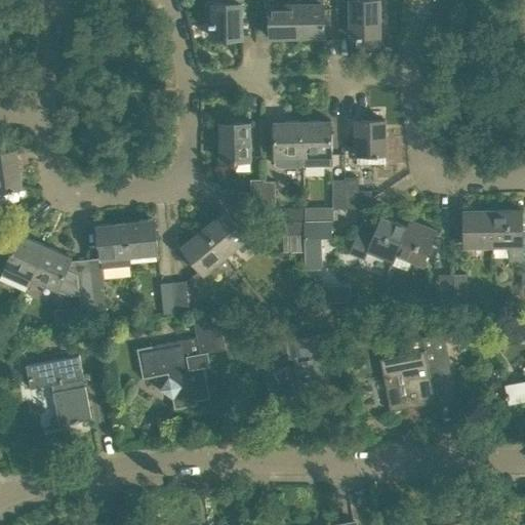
[(228,0),(229,2),(212,3),(213,38),(242,37),(241,2),(243,2),(243,0),(228,0)]
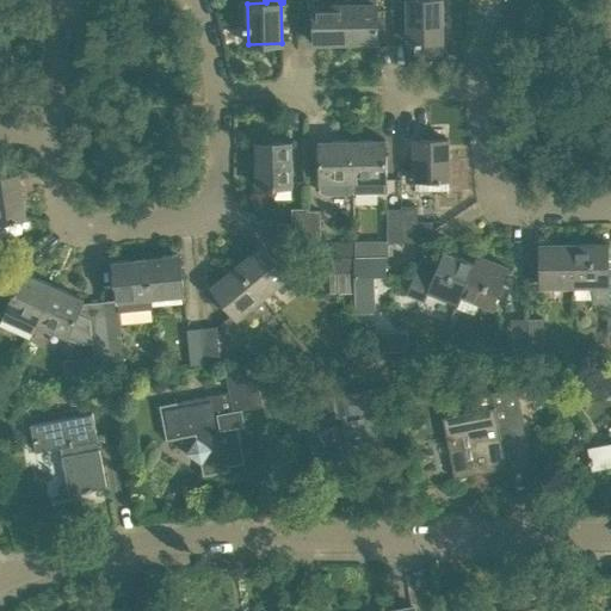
[(346,42),(345,4),(331,4),(331,0),(313,0),(314,43),(346,42)]
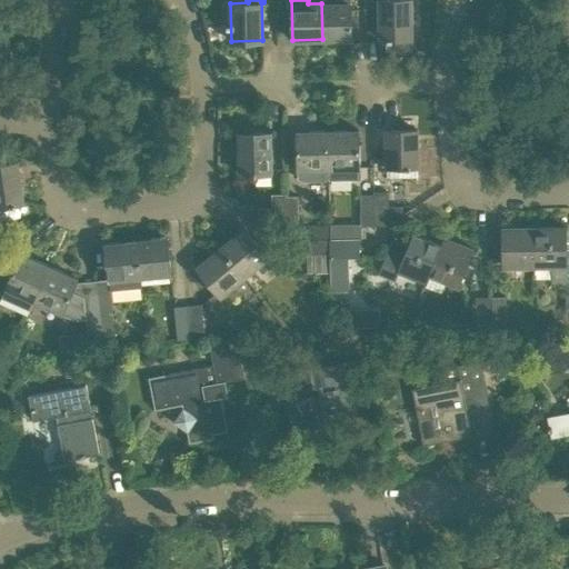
[(333,0),(335,2),(321,3),(322,39),(351,38),(350,0),(333,0)]
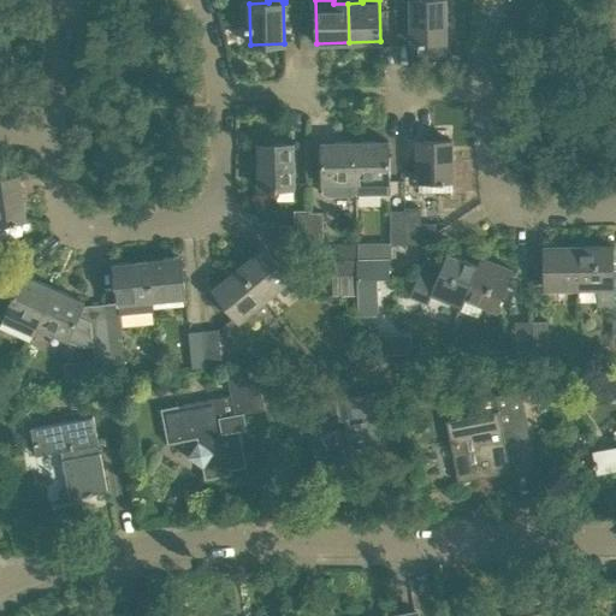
[(446,40),(445,0),(410,0),(412,41),(420,41),(420,53),(446,53),(446,40)]
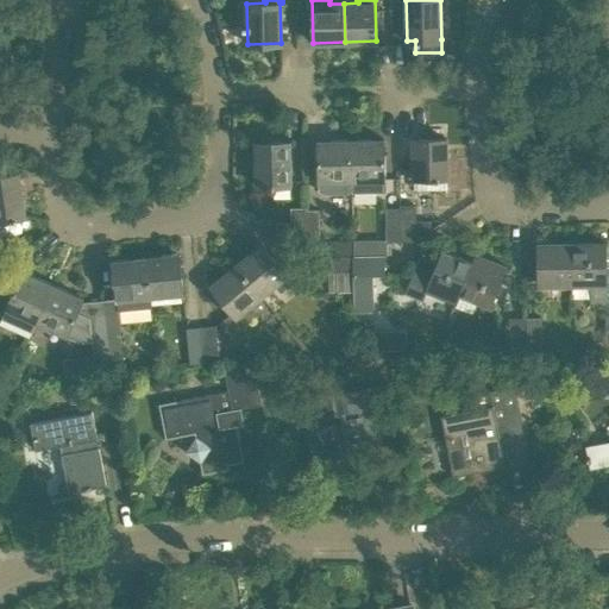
[(384,139),(352,140),(352,180),(384,179),(384,139)]
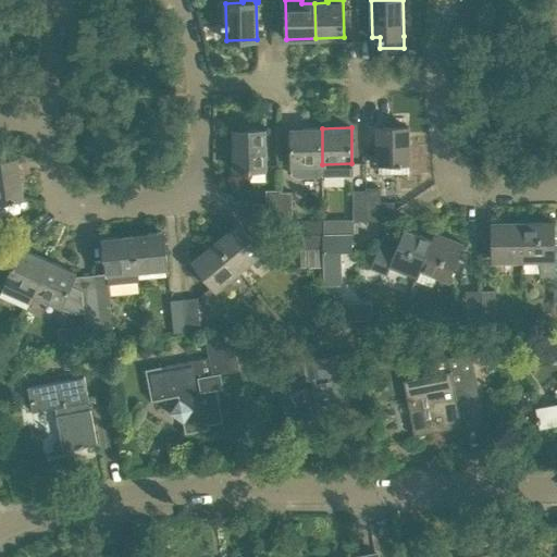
[(410,173),(410,162),(409,127),(378,127),(379,174),(410,173)]
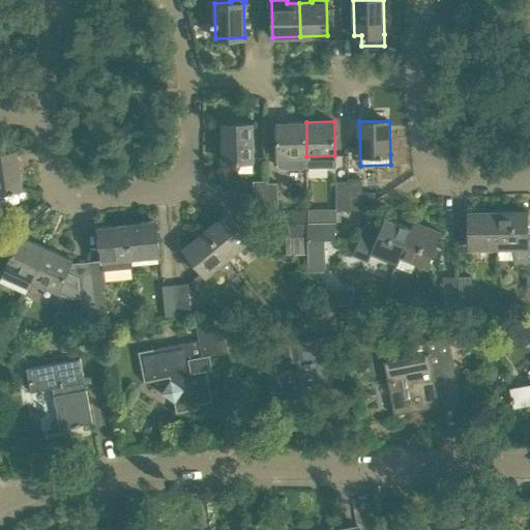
[(306,156),(306,122),(277,122),(278,156),(306,156)]
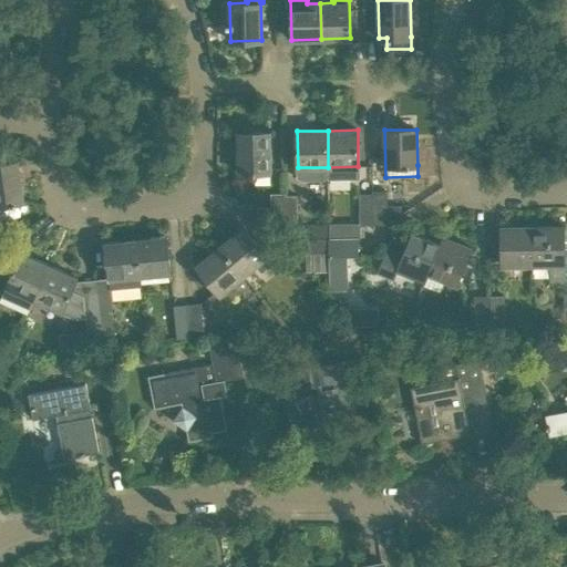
[(270,171),(269,132),(239,132),(240,172),(270,171)]
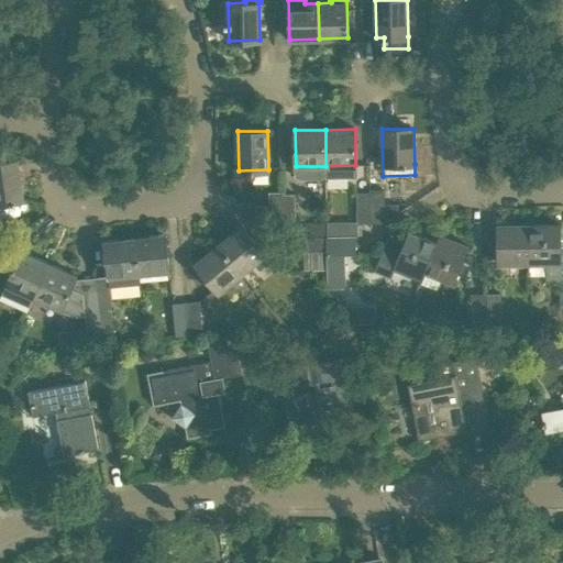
[(0,203),(24,200),(19,164),(19,161),(0,162),(0,203)]
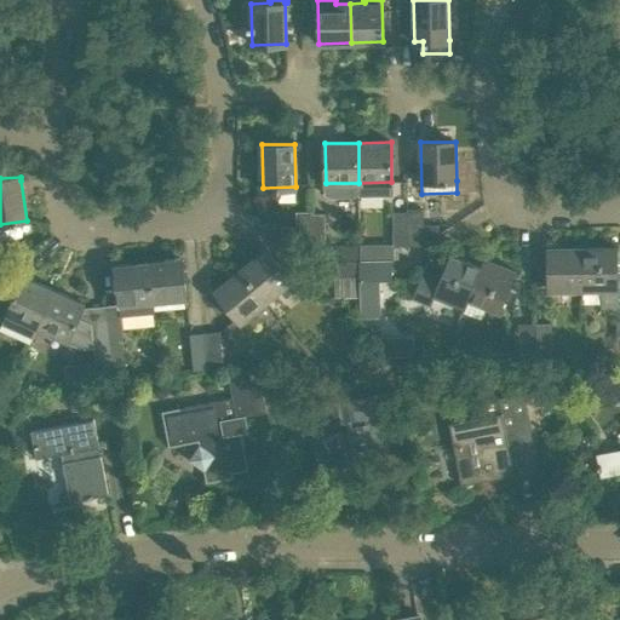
[(409,247),(409,210),(406,210),(406,212),(392,212),(392,247),(409,247)]
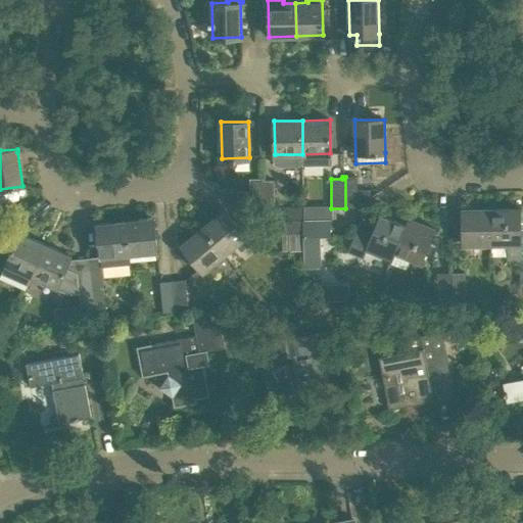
[(357,177),(345,177),(345,208),(355,208),(379,192),(378,190),(357,190),(357,177)]
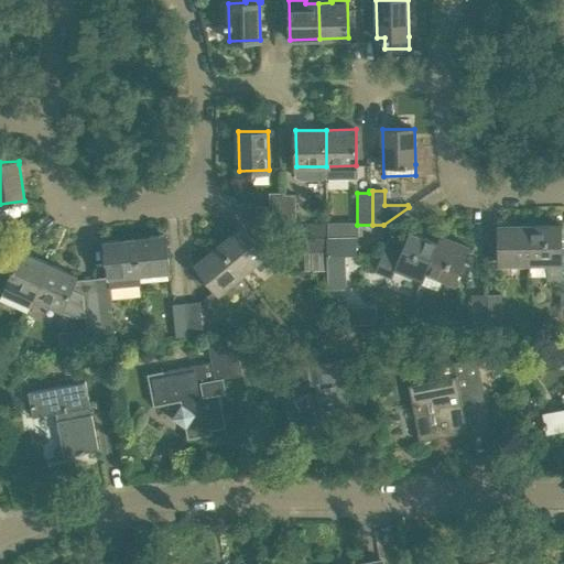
[(269,192),(269,206),(256,206),(256,214),(269,226),(284,225),(284,195),(282,195),(282,193),(269,192)]
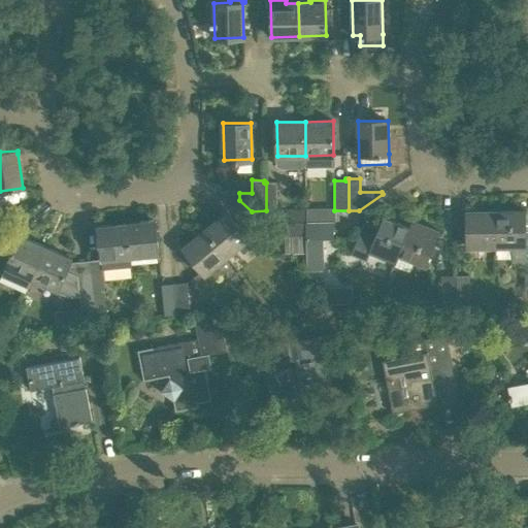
[(276,210),(276,183),(266,183),(266,210),(276,210)]
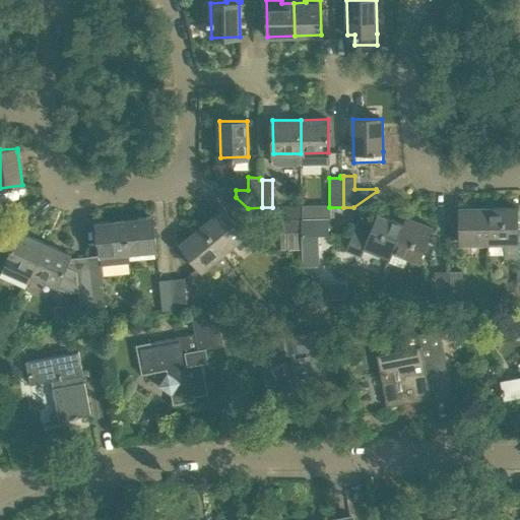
[(302,217),(301,205),(288,206),(288,217),(302,217)]
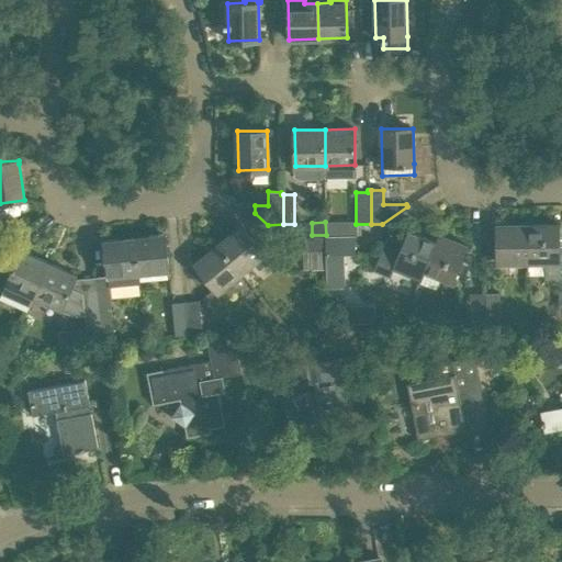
[(243,272),(255,262),(260,269),(271,259),(243,225),(220,245),(243,272)]
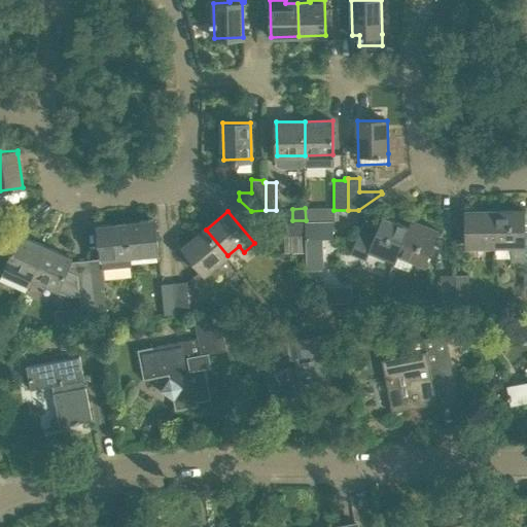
[(495,246),(495,211),(467,211),(467,247),(495,246)]
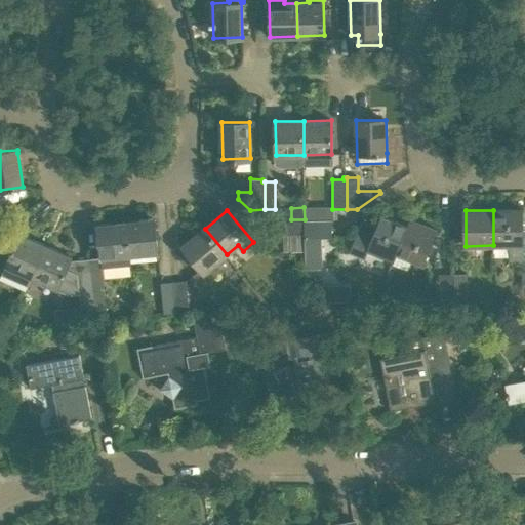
[(522,210),(493,210),(493,245),(508,245),(508,261),(522,260),(522,245),(522,210)]
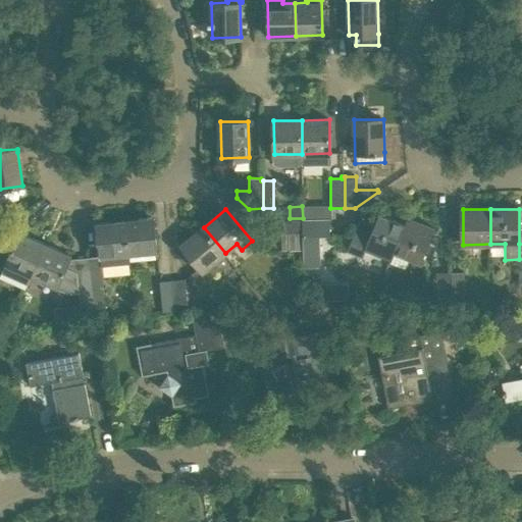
[(366,247),(392,258),(406,225),(379,214),(376,223),(368,220),(364,227),(358,225),(348,250),(363,256),(366,247)]
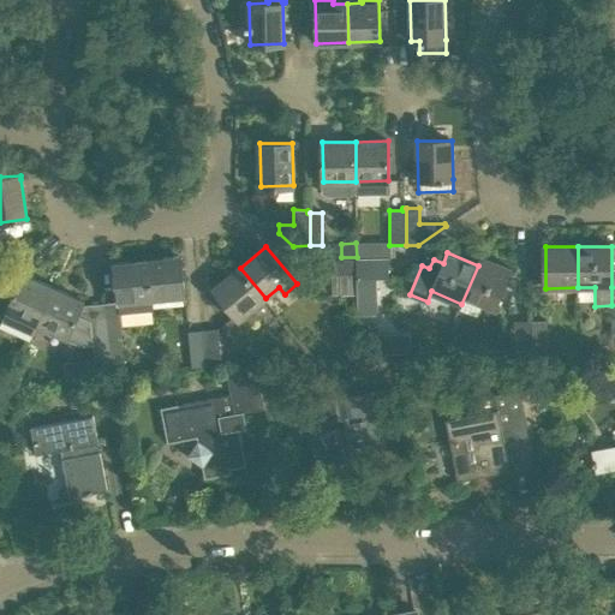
[(478,318),(484,303),(496,308),(500,298),(509,302),(515,286),(506,282),(512,268),(483,256),(478,266),(461,304),(460,310),(478,318)]
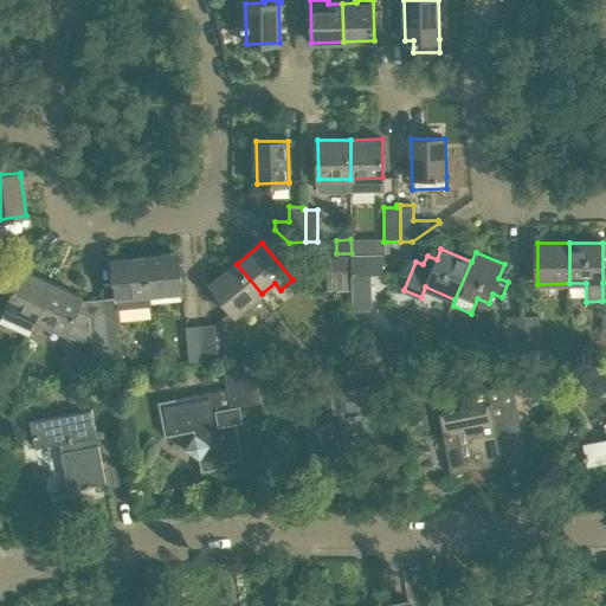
[(146,258),(149,295),(182,291),(179,255),(146,258)]
